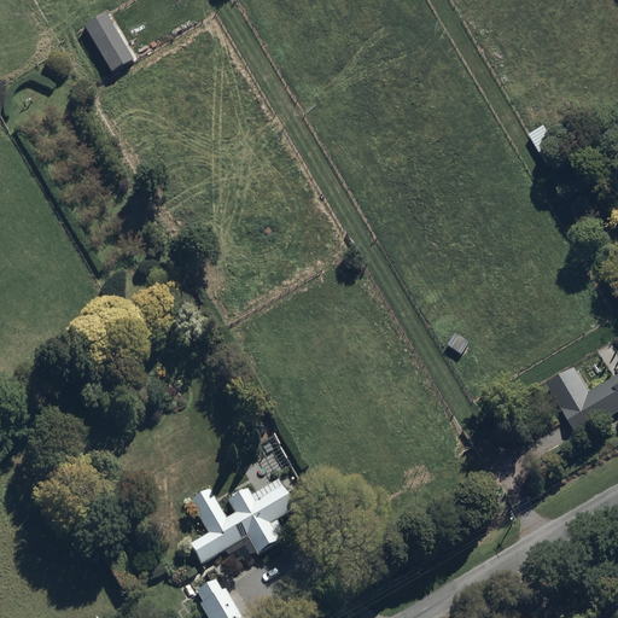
[(133,63),(105,19),(86,31),(114,75),(133,63)]
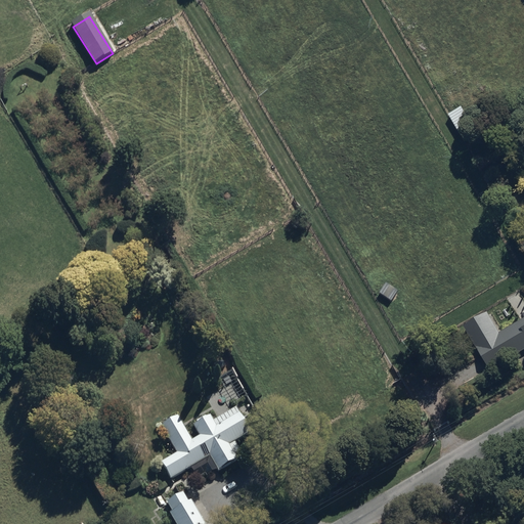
[(464,104),(449,113),(462,135),(477,127),(464,104)]
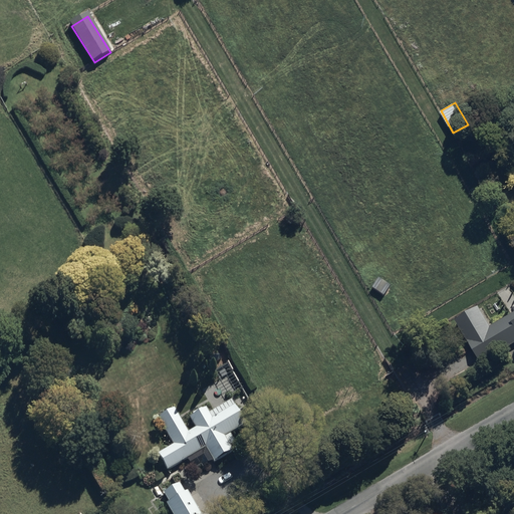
[(382,296),(389,286),(376,279),(370,290),(382,296)]
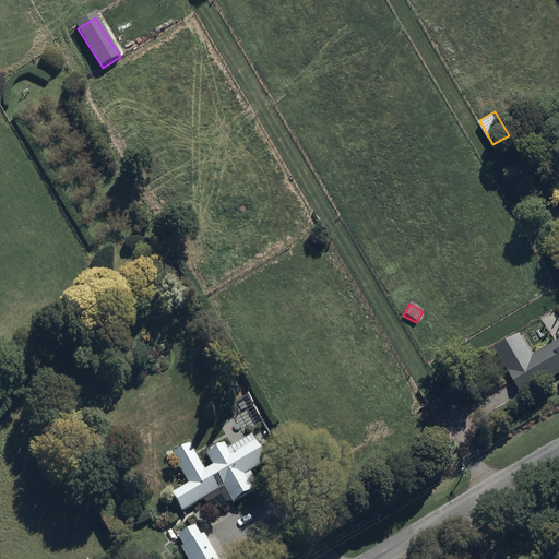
[(518,332),(494,347),(523,394),(558,372),(558,339),(533,355),(518,332)]
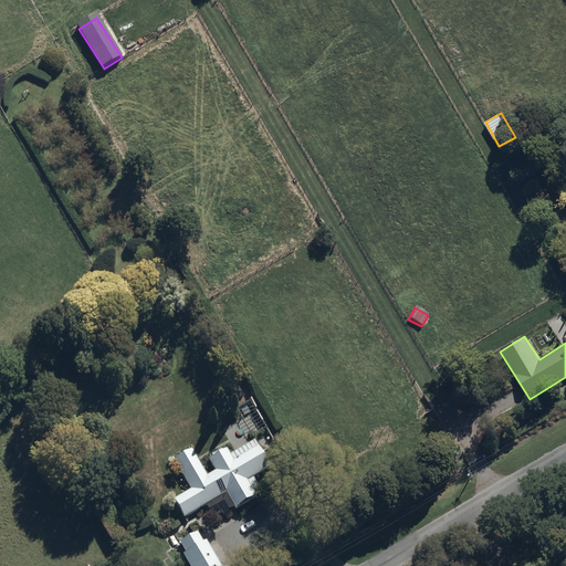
[(191,448),(176,458),(192,488),(175,498),(185,515),(227,492),(234,505),(254,493),(252,489),(260,484),(253,473),(269,465),(254,440),(230,453),(223,443),(207,453),(215,468),(206,472),(191,448)]
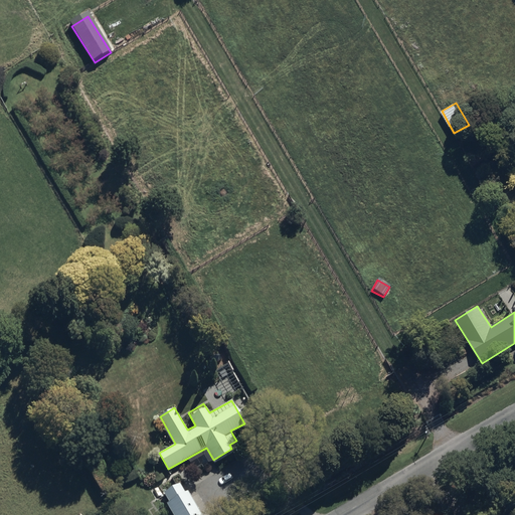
[(162,496),(174,514),(199,514),(181,484),(162,496)]
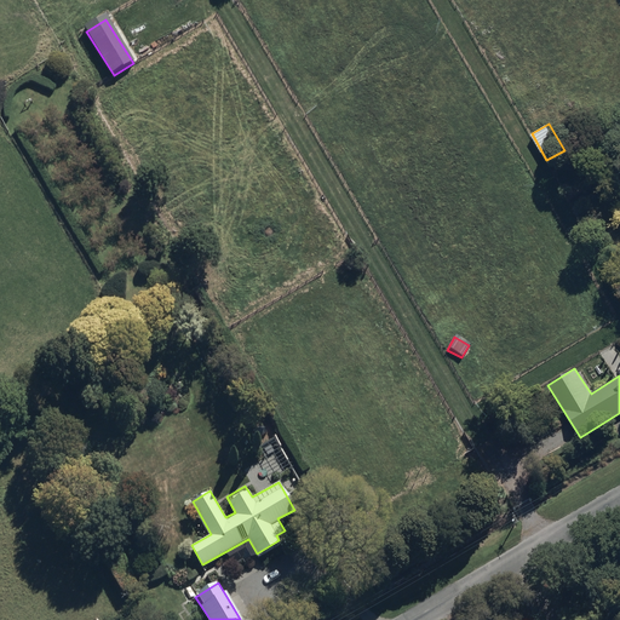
All buildings are outlined.
